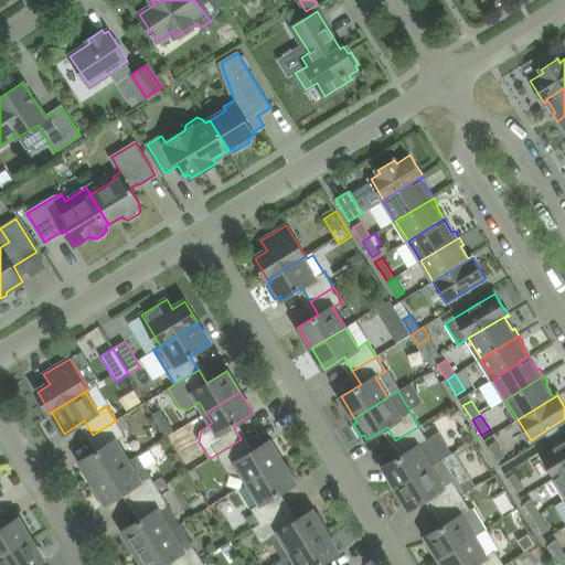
[(128,461),(116,441),(126,435),(116,420),(93,435),(100,448),(81,460),(94,481),(128,461)]
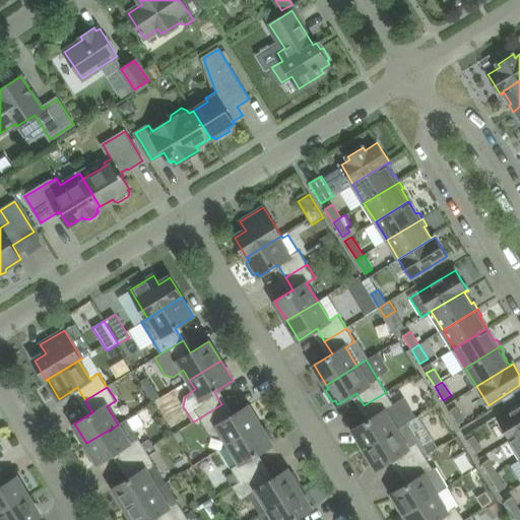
[(405,398),(394,405),(386,392),(364,405),(372,417),(353,429),(365,449),(405,424),(416,417),(405,398)]
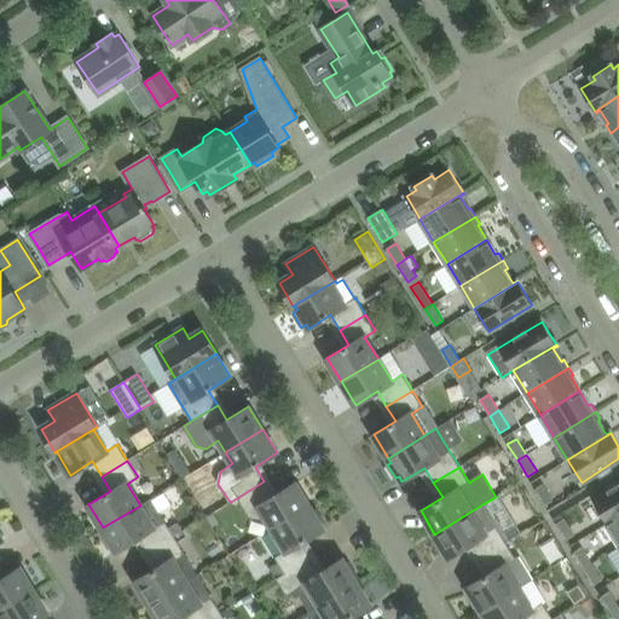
[(273,496),(264,481),(231,502),(233,505),(241,501),(249,515),(259,518),(264,515),(272,528),(310,505),(295,482),(273,496)]
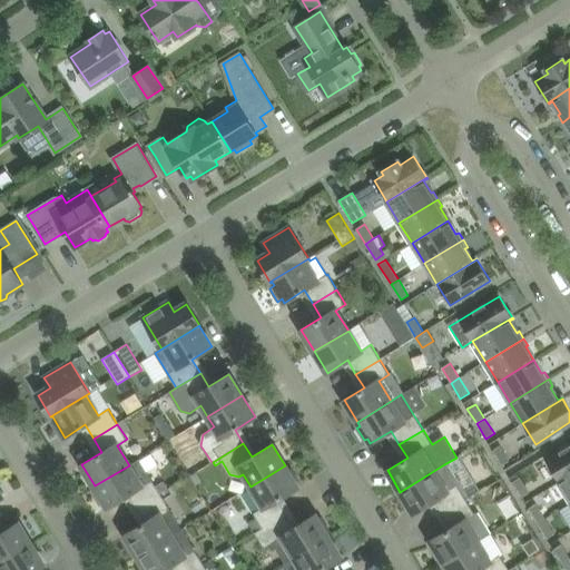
[(492,451),(502,465),(510,460),(500,445),(492,451)]
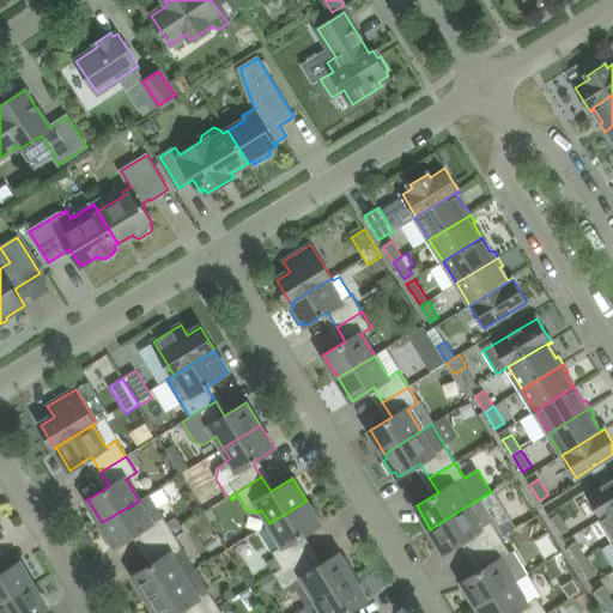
[(612,479),(610,481),(587,496),(601,519),(612,510),(612,479)]
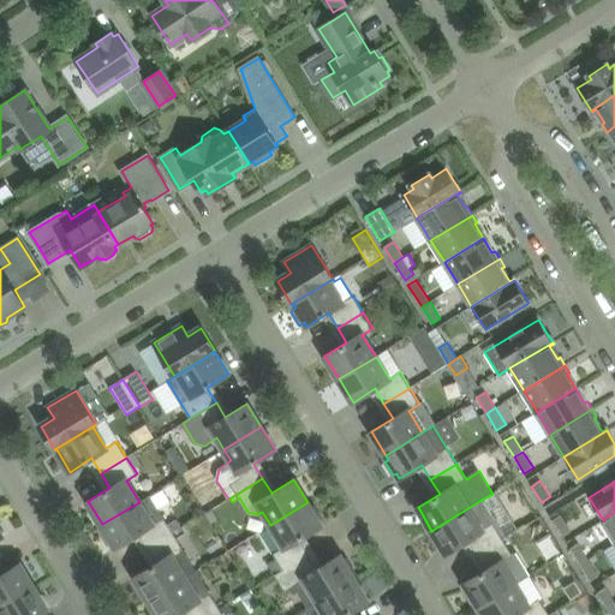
[(173,533),(163,517),(150,496),(139,502),(102,524),(103,527),(100,530),(108,543),(112,541),(117,548),(138,533),(147,549),(173,533)]
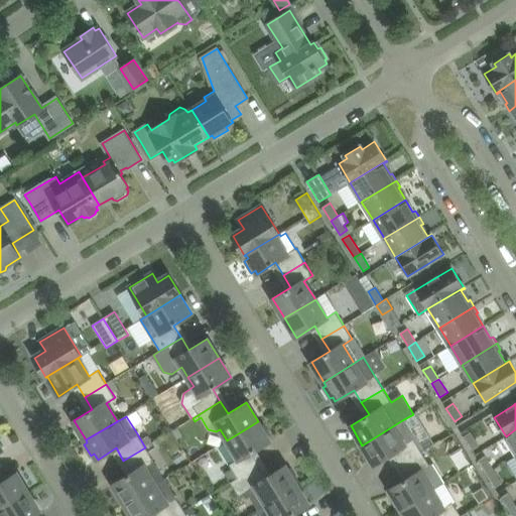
[(421,453),(413,438),(402,420),(362,445),(374,465),(392,454),(400,466),(421,453)]
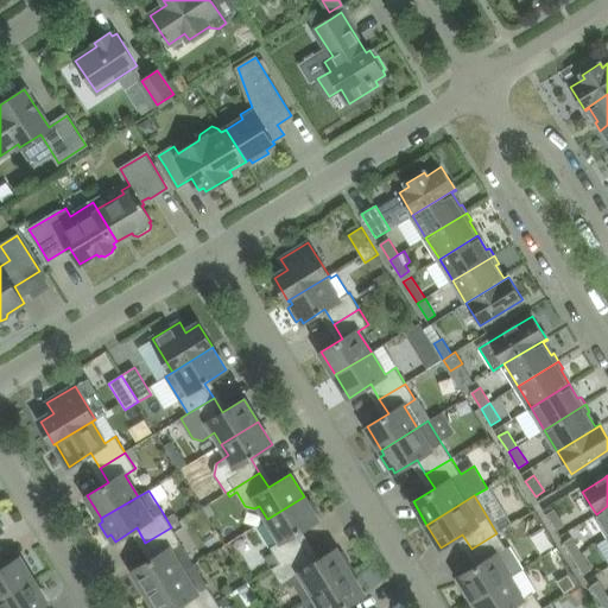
[(305,548),(297,533),(318,519),(316,515),(320,513),(311,500),(306,501),(304,496),(267,519),(280,540),(270,548),(279,563),(305,548)]
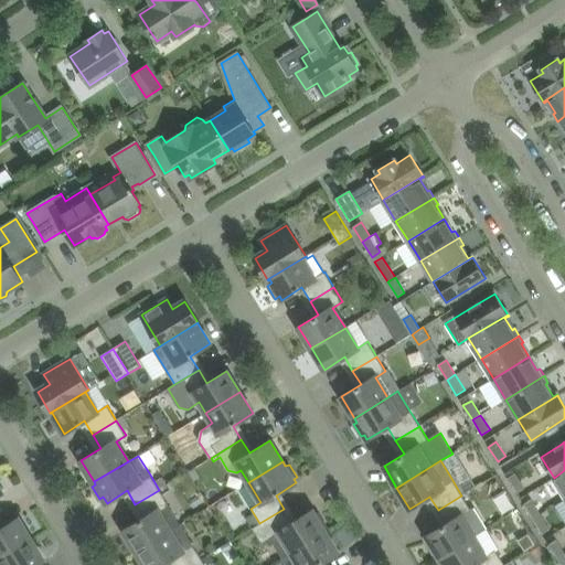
[(504,473),(518,493),(525,488),(512,468),(504,473)]
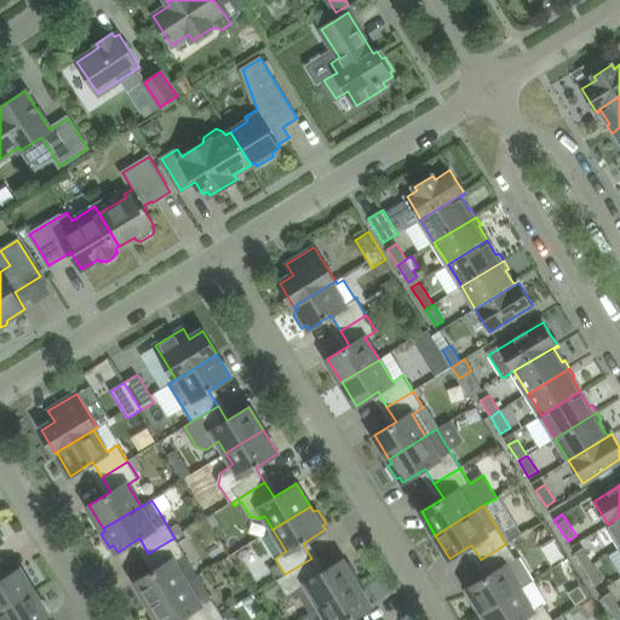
[(619,516),(608,524),(619,543),(619,516)]
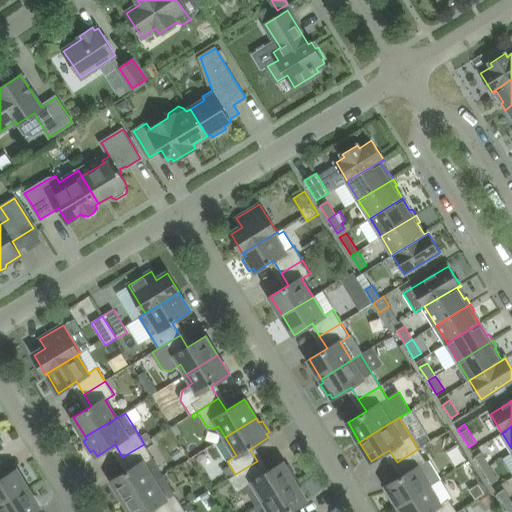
[(130,469),(112,480),(124,499),(154,481),(154,480),(161,476),(158,472),(159,470),(155,463),(153,463),(150,458),(152,457),(144,444),(122,457),(130,469)]
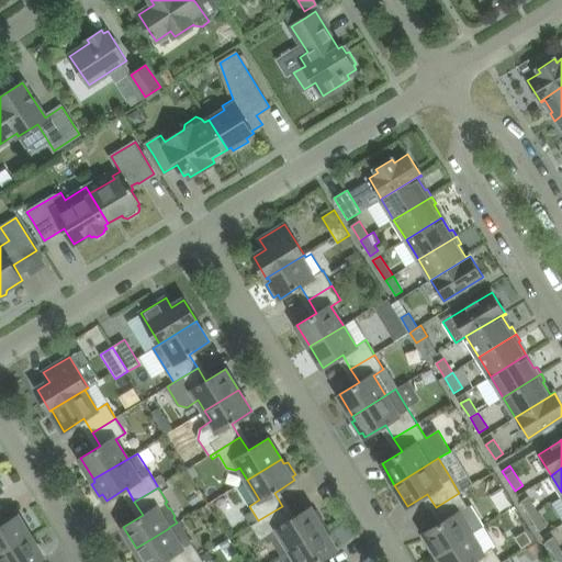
[(471,506),(469,507),(459,493),(436,507),(445,520),(424,532),(426,537),(423,539),(430,551),(435,549),(437,554),(483,526),(471,506)]
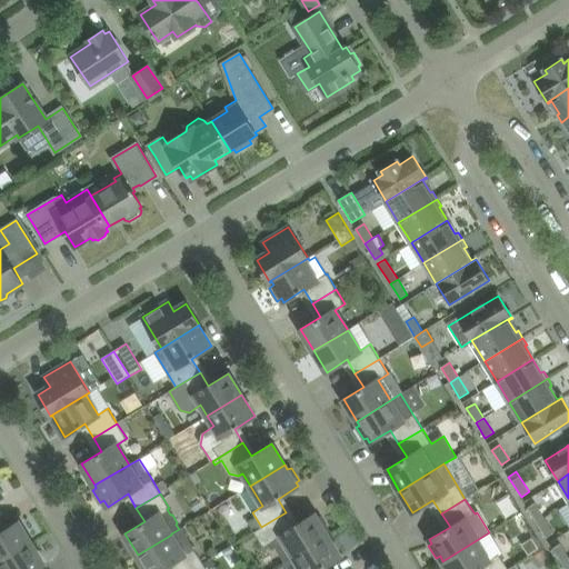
[(528,508),(537,522),(545,517),(536,502),(528,508)]
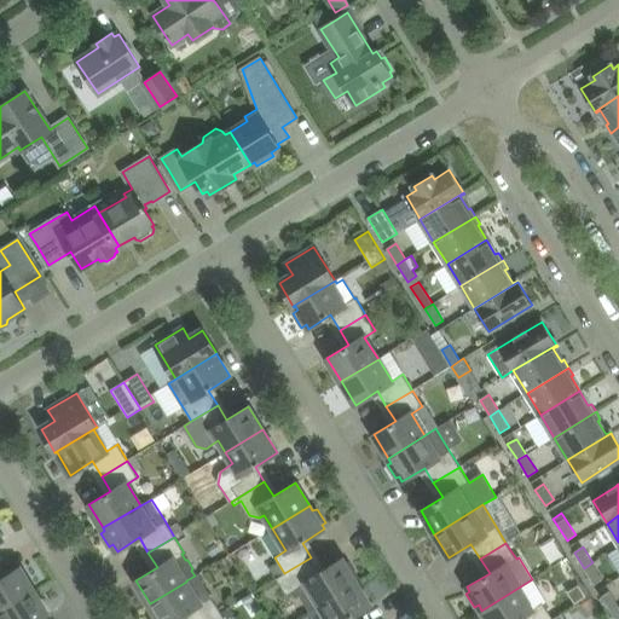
[(284,573),(277,578),(287,595),(295,590),(298,588),(301,594),(300,596),(306,605),(307,605),(311,609),(357,582),(354,579),(358,578),(350,563),(346,565),(342,559),(320,572),(311,557),(284,573)]
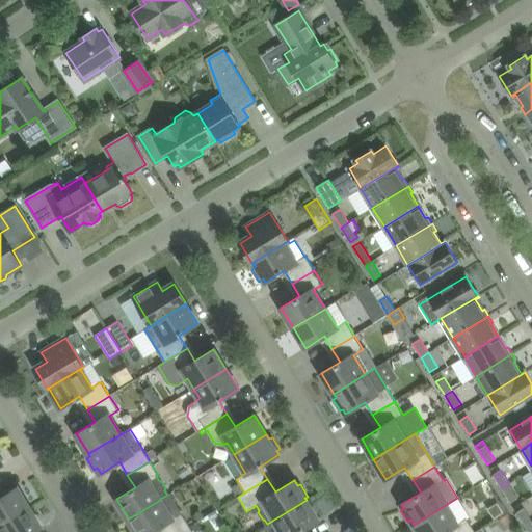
[(519,498),(509,483),(502,488),(511,502),(519,498)]
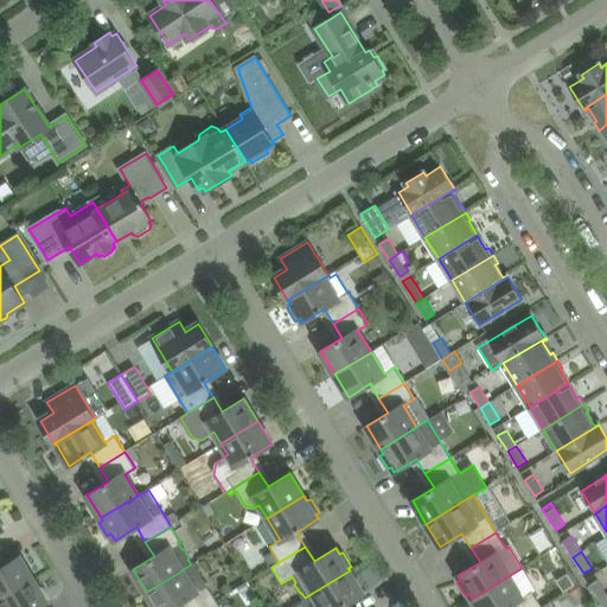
[(0,568),(0,600),(33,580),(19,557),(0,568)]
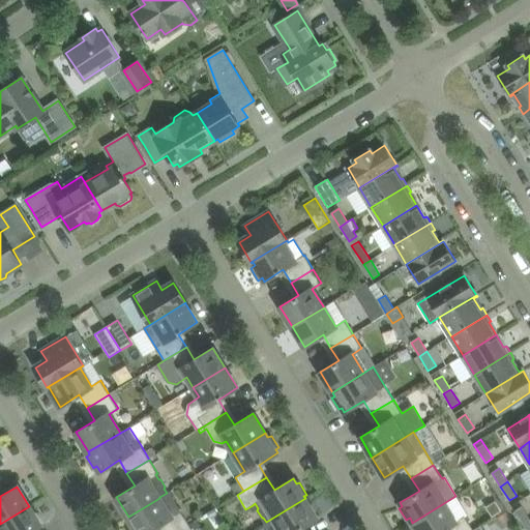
[(159,498),(128,517),(136,529),(151,529),(159,525),(162,529),(180,529),(189,525),(181,510),(169,492),(167,493),(159,497),(159,498)]
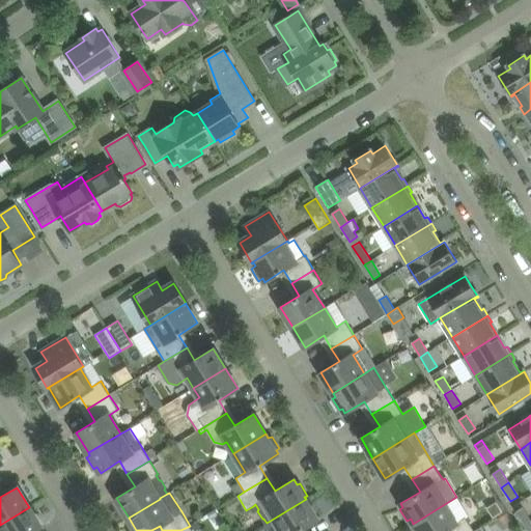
[(473,530),(474,530),(466,516),(469,515),(456,497),(413,524),(417,530),(473,530)]
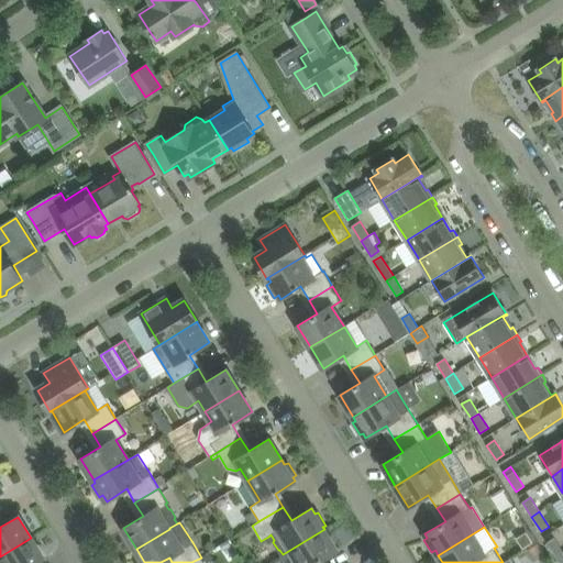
[(317,562),(337,551),(324,529),(283,554),(280,556),(284,562),(317,562)]
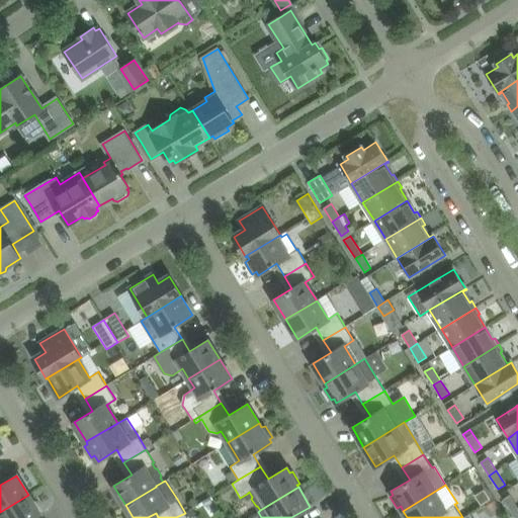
[(33,517),(40,514),(28,495),(0,512),(0,517),(33,517)]
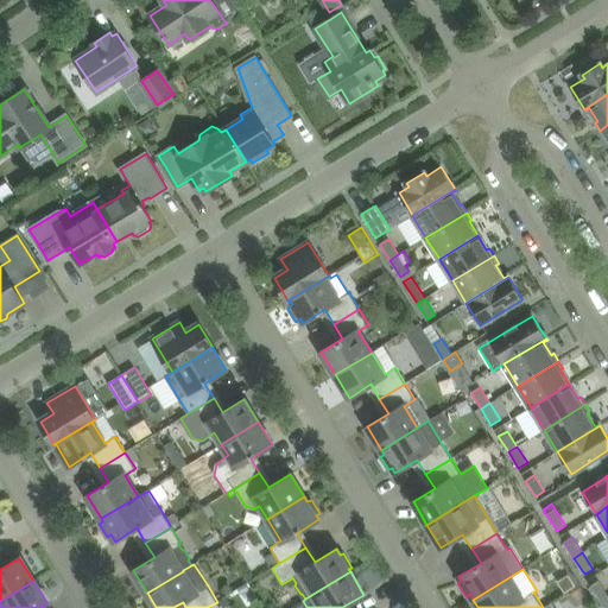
[(600,602),(607,596),(599,581),(590,587),(600,602)]
